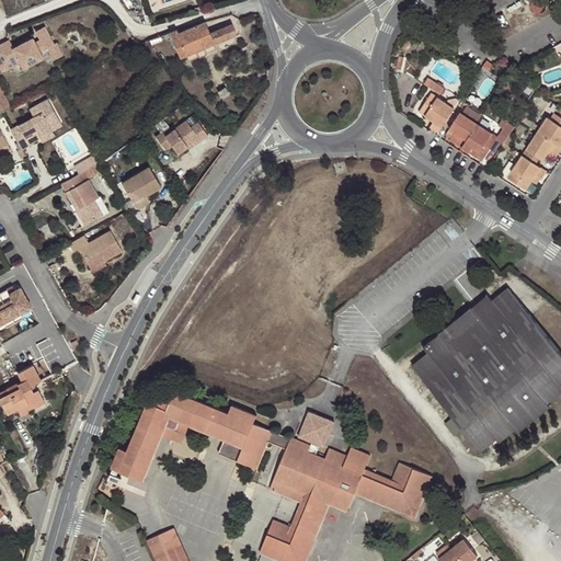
[(220,26),(231,24),(229,16),(218,20),(220,26)]
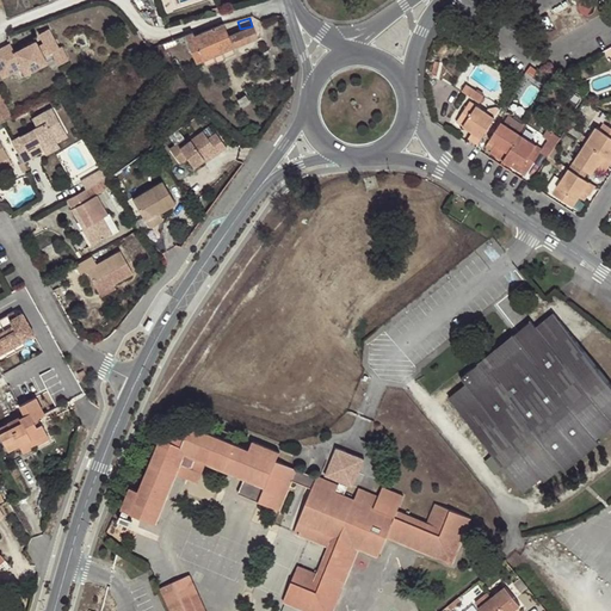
[(233,48),(228,37),(222,23),(195,35),(193,31),(185,35),(196,63),(204,60),(207,65),(215,61),(217,62),(223,60),(224,56),(234,53),(233,48)]
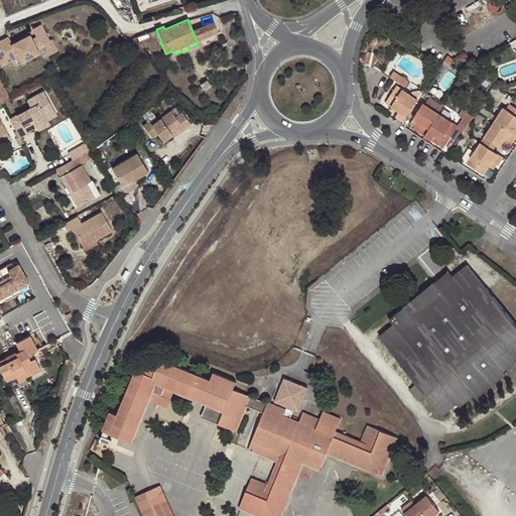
[(214,22),(196,29),(200,39),(218,32),(214,22)]
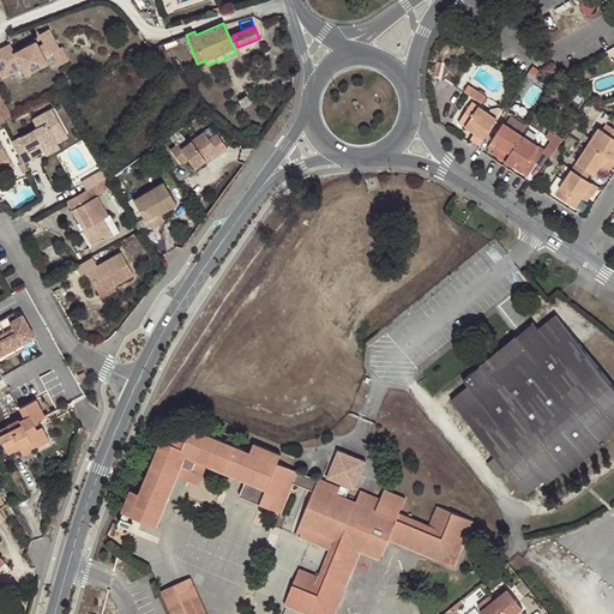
[(32,52),(29,46),(16,53),(11,44),(0,50),(0,71),(2,78),(23,67),(26,74),(48,62),(46,56),(54,52),(59,49),(49,29),(40,34),(44,44),(40,47),(32,52)]
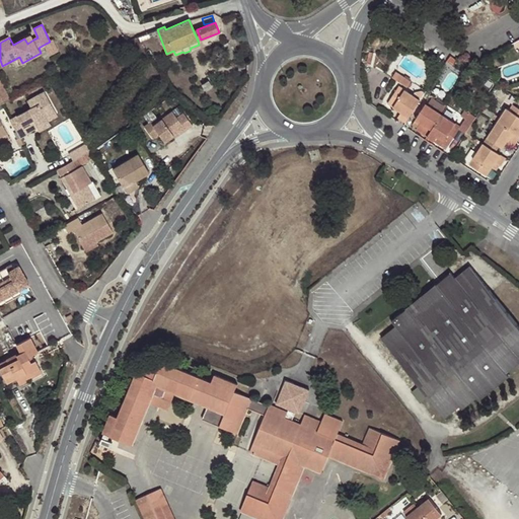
[(31,34),(24,39),(27,44),(33,40),(31,34)]
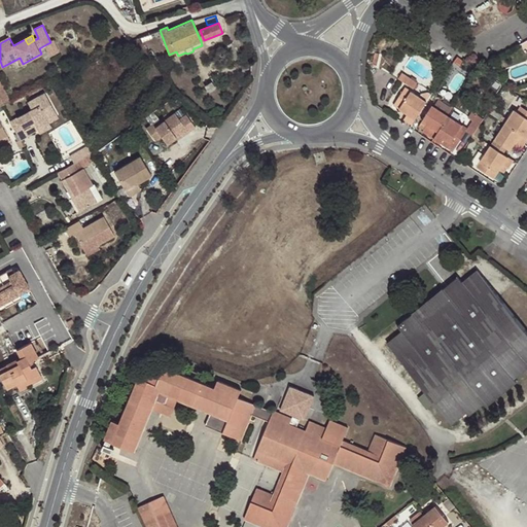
[(230,37),(224,39),(234,63),(239,60),(230,37)]
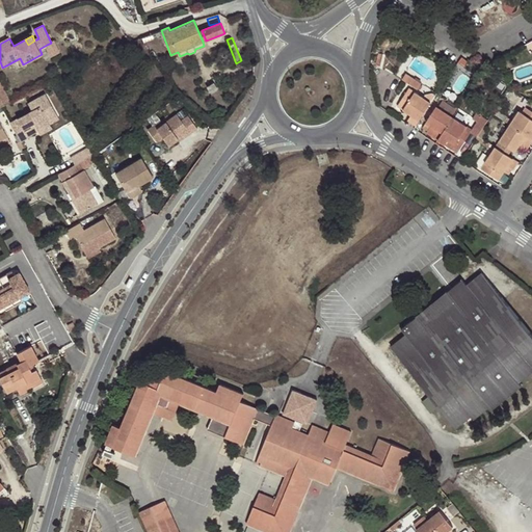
[(51,43),(47,45),(53,57),(61,53),(54,41),(51,43)]
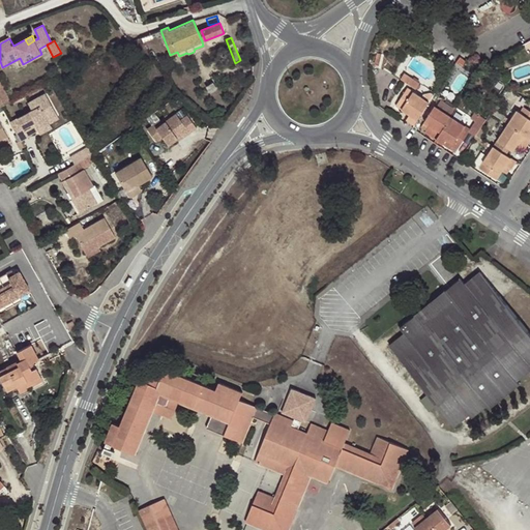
[(496,65),(494,61),(486,65),(489,69),(496,65)]
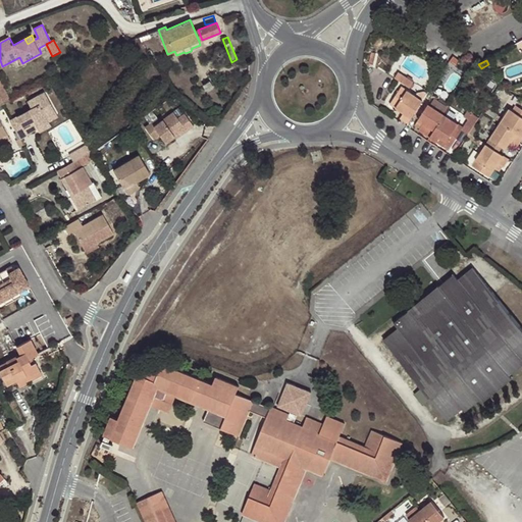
[(492,84),(498,81),(492,73),(488,75),(492,84)]
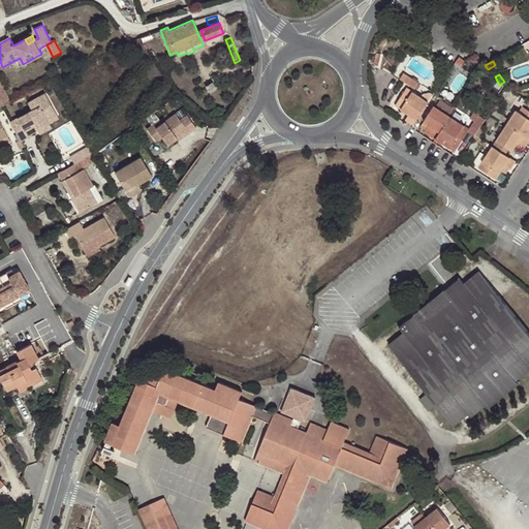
[(11,101),(0,79),(0,106),(1,105),(11,101)]
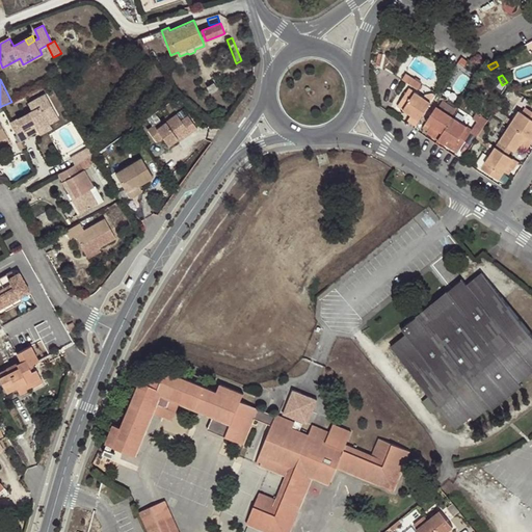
[(214,83),(207,87),(210,92),(217,88),(214,83)]
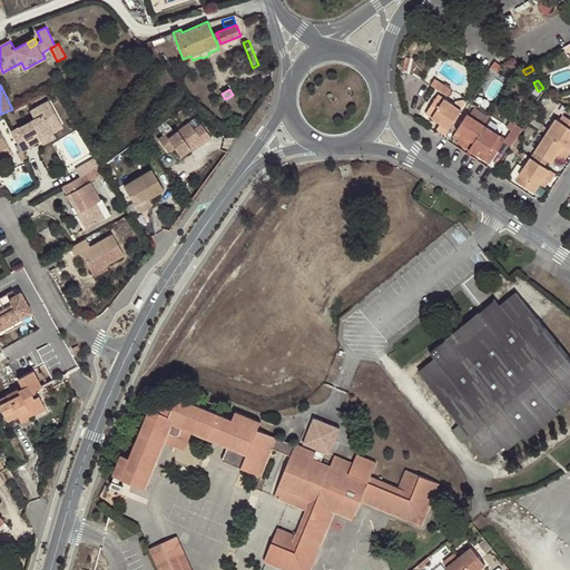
[(446,136),(462,110),(439,95),(425,114),(441,124),(436,129),(446,136)]
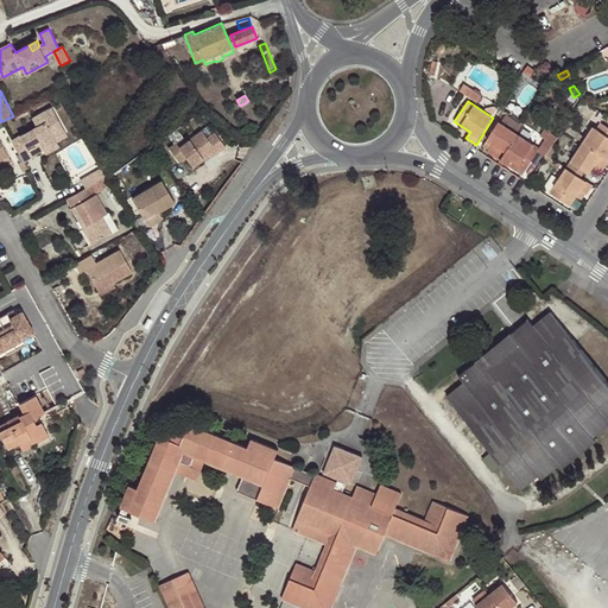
[(37,127),(12,140),(24,160),(24,162),(32,158),(32,156),(27,147),(39,141),(44,150),(57,141),(54,134),(63,128),(51,107),(31,118),(37,127)]
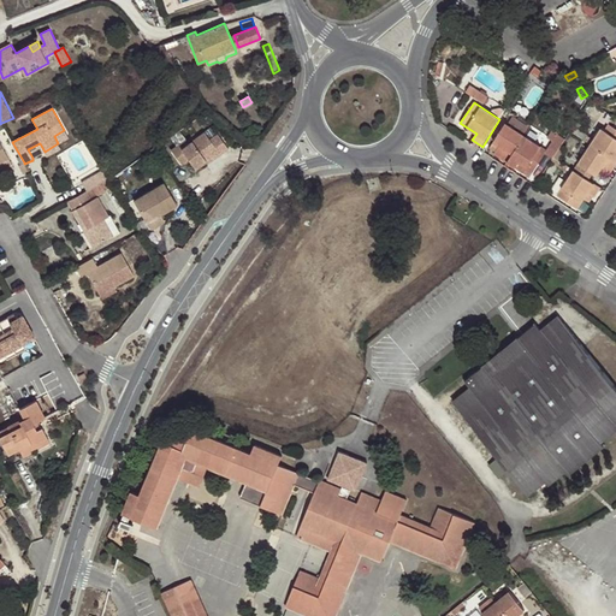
[(507,163),(525,136),(505,123),(493,142),(499,146),(495,152),(493,154),(507,163)]
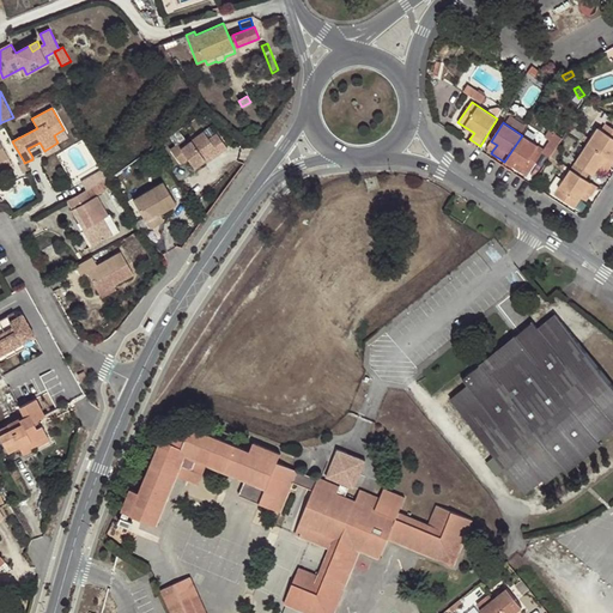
[(598,127),(588,144),(612,161),(612,128),(606,123),(601,129),(598,127)]
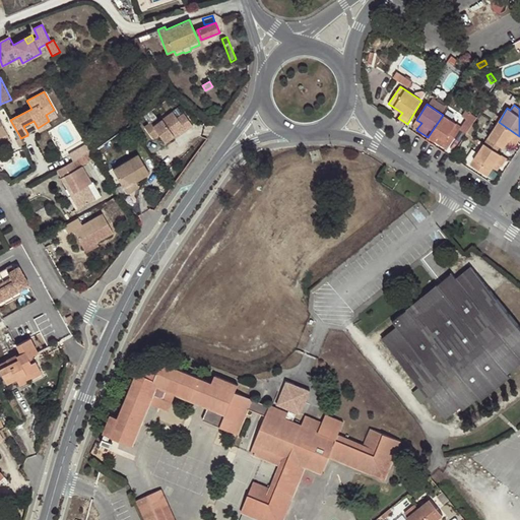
[(481,111),(492,117),(494,114),(484,108),(481,111)]
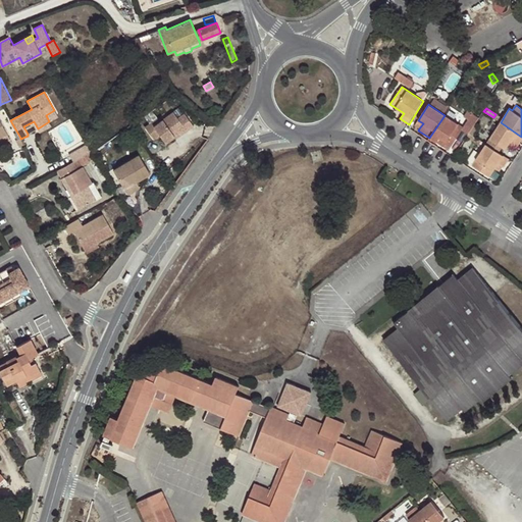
[(58,116),(54,110),(46,115),(49,121),(58,116)]
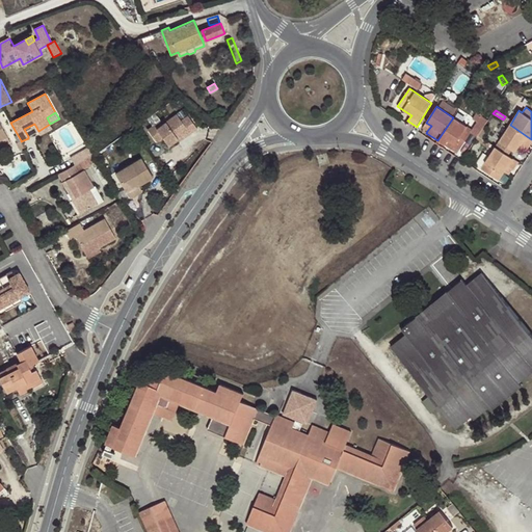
[(177,113),(163,124),(157,129),(163,137),(168,145),(178,139),(188,132),(190,134),(197,129),(188,115),(181,121),(177,113)]
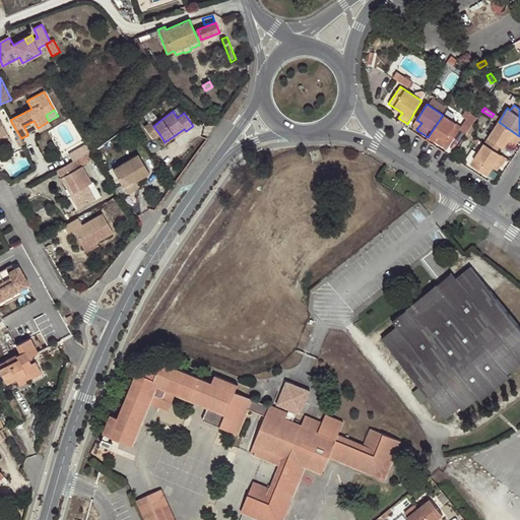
[(457,124),(443,115),(428,137),(435,142),(439,136),(450,144),(460,129),(456,127),(457,124)]
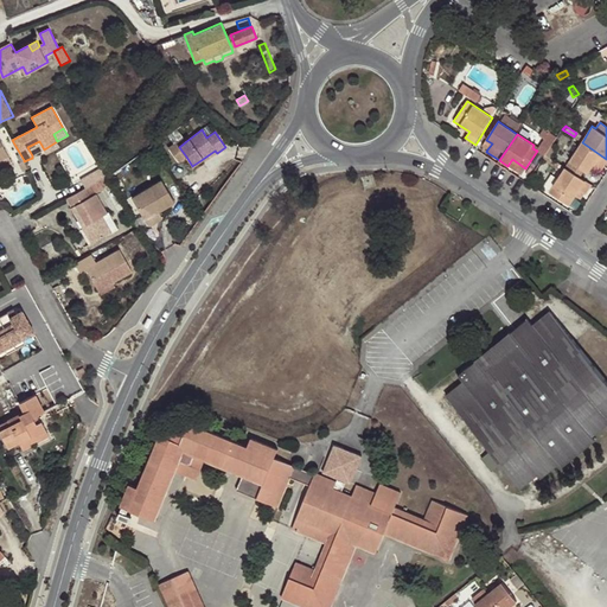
[(179,147),(186,141),(183,138),(168,148),(178,163),(186,157),(179,147)]
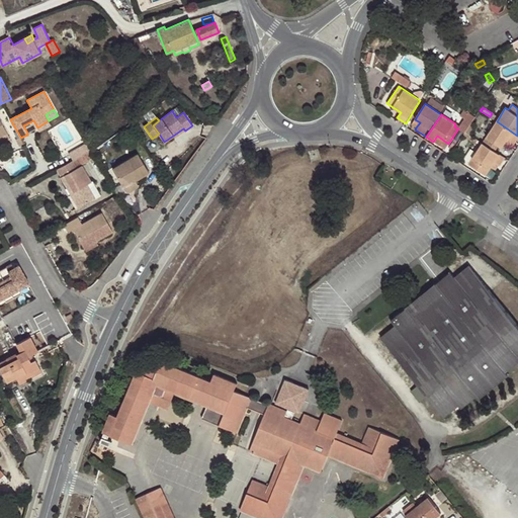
[(466,118),(458,128),(464,134),(465,133),(470,125),(472,122),(466,118)]
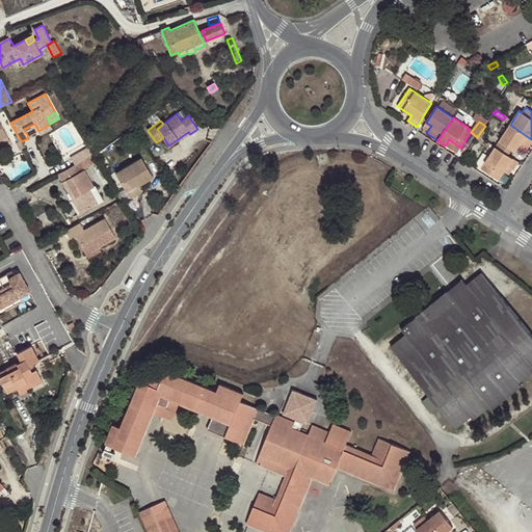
[(423,128),(427,131),(431,126),(426,123),(423,128)]
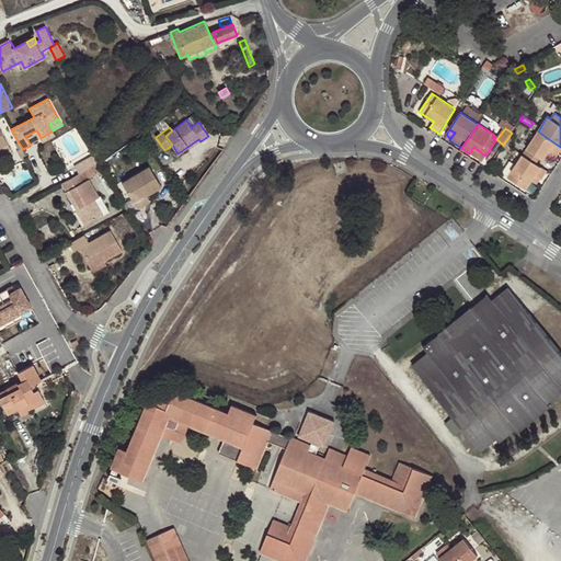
[(25,136),(30,144),(41,138),(36,130),(25,136)]
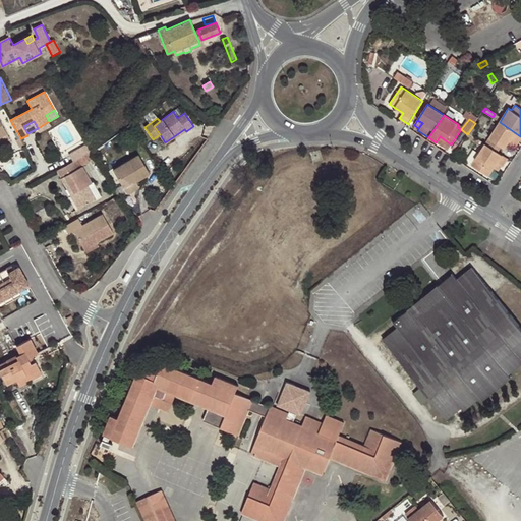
[(49,121),(38,128),(40,132),(51,126),(49,121)]
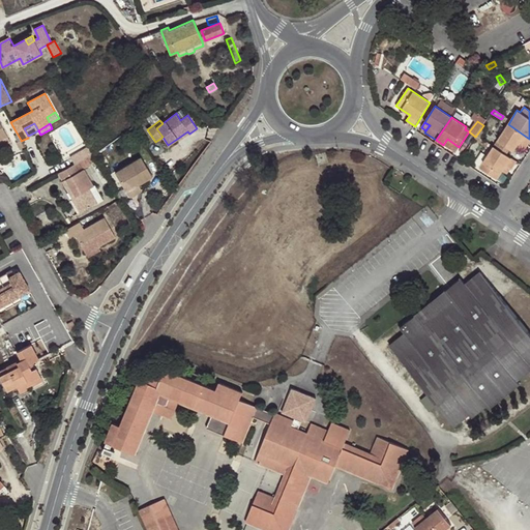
[(529,141),(529,139),(508,124),(497,141),(513,151),(517,146),(524,151),(529,141)]
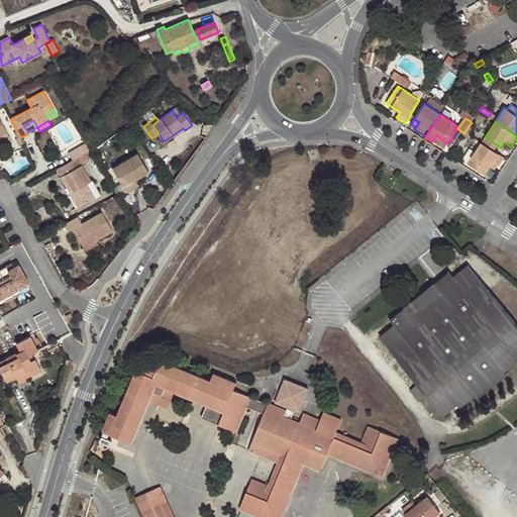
[(464,132),(469,134),(474,127),(470,125),(464,132)]
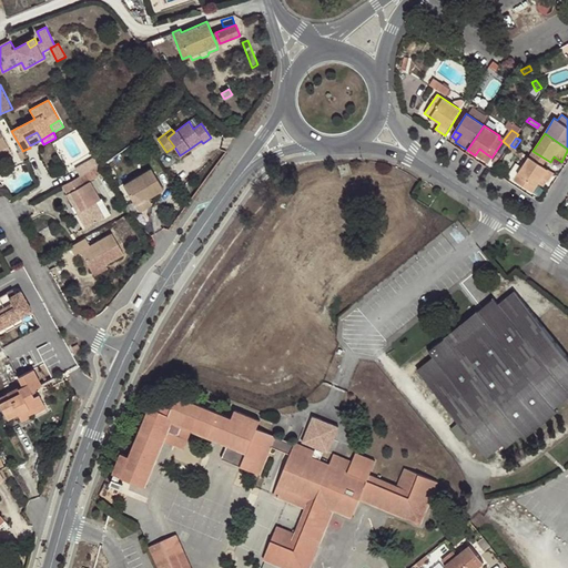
[(192,151),(203,143),(201,141),(190,149),(192,151)]
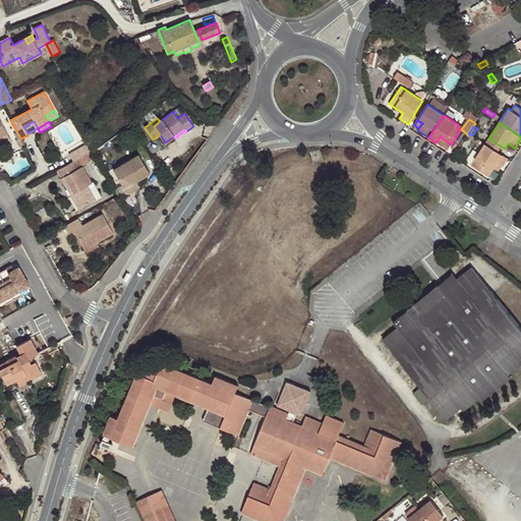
[(440,136),(436,142),(443,148),(445,143),(450,147),(451,145),(440,136)]
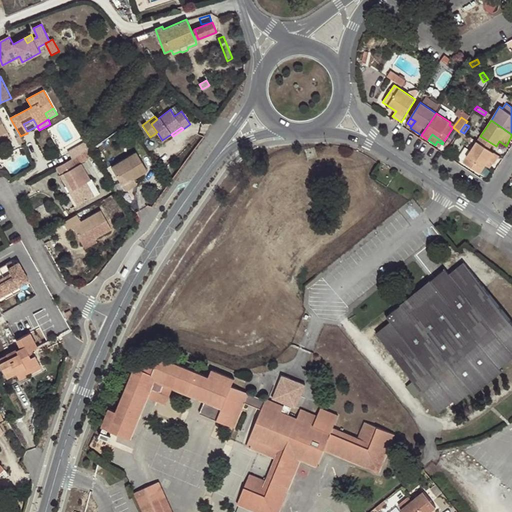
[(20,145),(24,143),(20,136),(20,135),(16,137),(20,145)]
